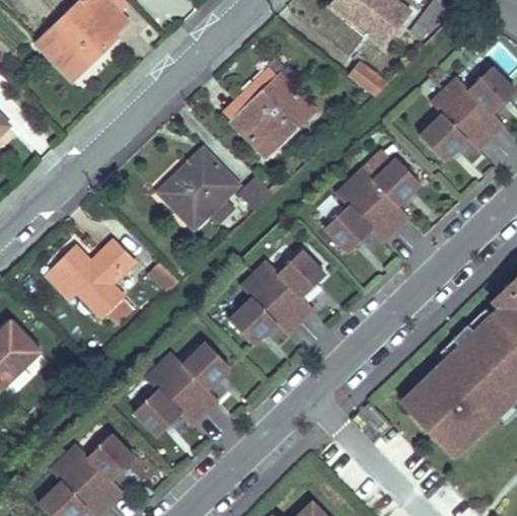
[(72,77),(117,34),(115,31),(127,19),(118,10),(107,0),(79,0),(37,41),(72,77)]
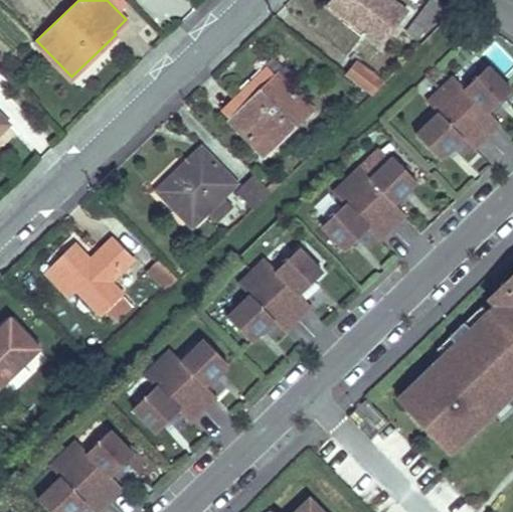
[(107,0),(117,10),(125,1),(124,0),(107,0)]
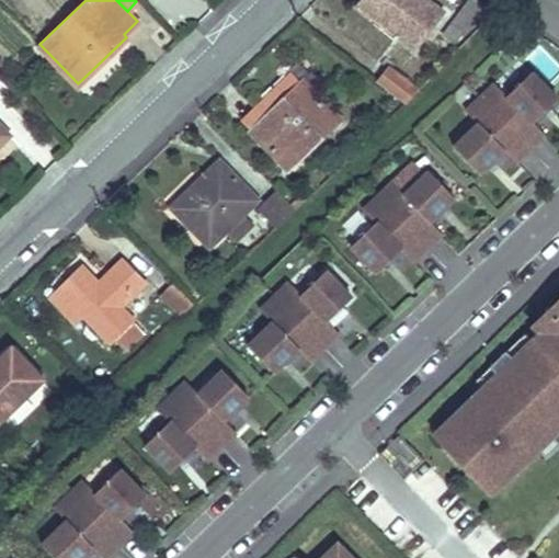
[(361,0),(357,6),(371,15),(373,12),(418,45),(443,11),(428,0),(361,0)]
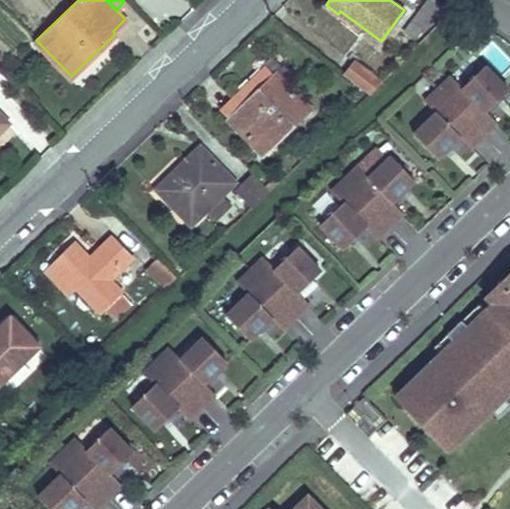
[(425,0),(404,28),(415,36),(424,24),(427,27),(443,4),(437,0),(425,0)]
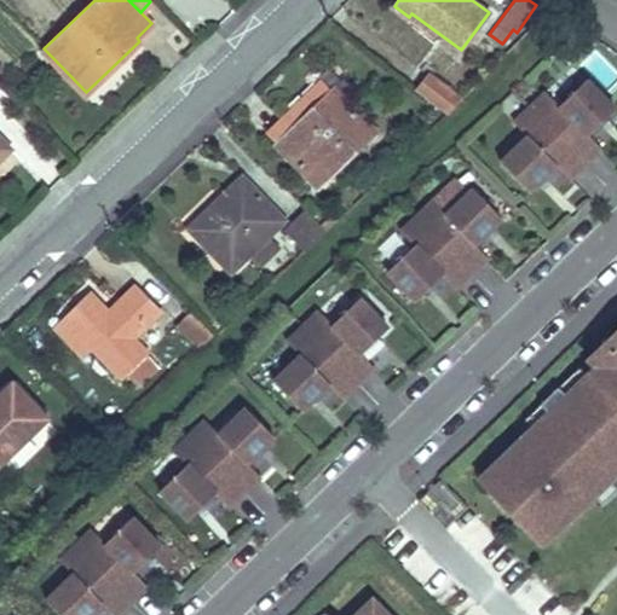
[(448,110),(459,96),(430,73),(417,87),(448,110)]
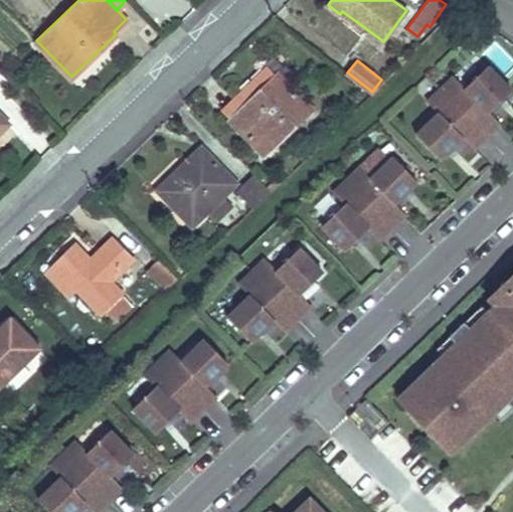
[(245,103),(229,118),(265,153),(312,108),(278,71),(275,73),(267,64),(236,94),(245,103)]
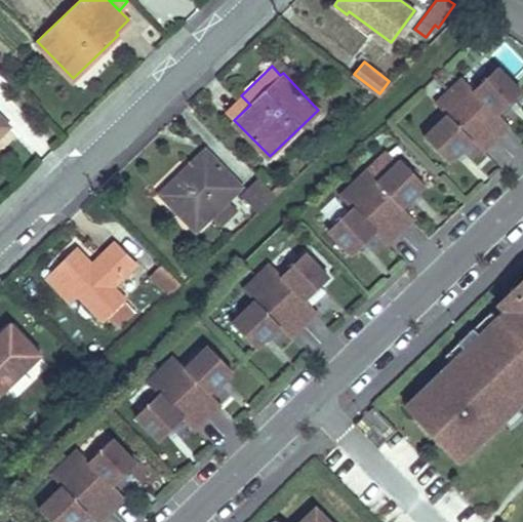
[(522,91),(497,66),(474,88),(464,77),(449,89),(496,137),(510,124),(498,113),(522,91)]
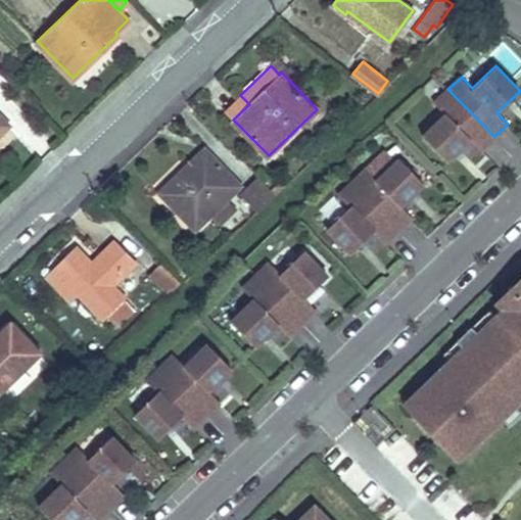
[(445,113),(422,136),(446,160),(469,139),(480,151),(494,137),(447,89),(434,102),(445,113)]
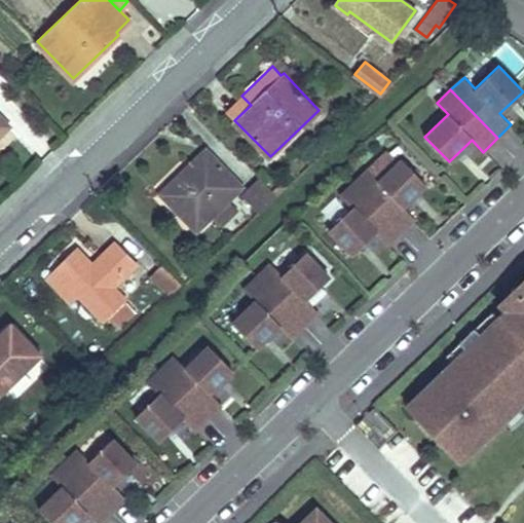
[(226,111),(234,120),(251,105),(241,96),(226,111)]
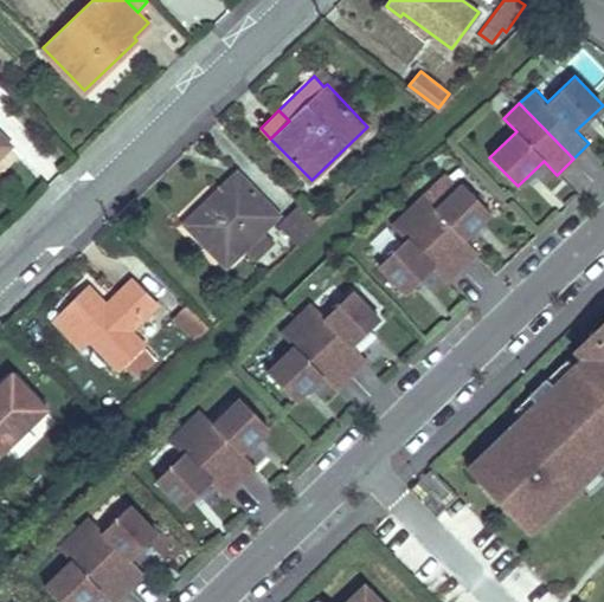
[(236,172),(185,221),(225,263),(245,244),(258,230),(277,213),(236,172)]
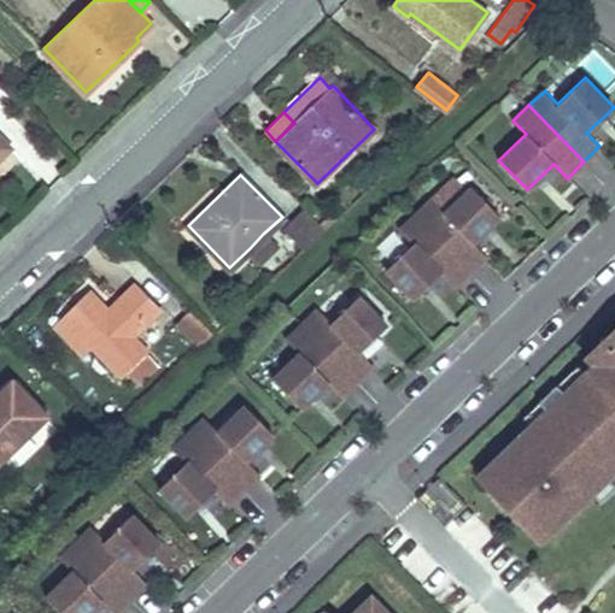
[(501,216),(472,187),(444,212),(432,199),(416,214),(470,271),(486,255),(474,242),(501,216)]
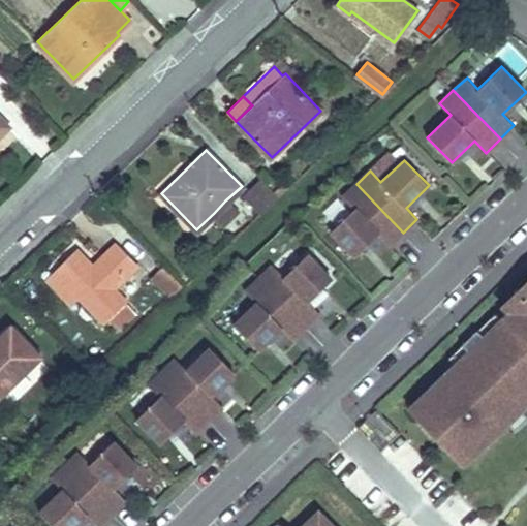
[(259,177),(241,194),(259,214),(278,195),(259,177)]
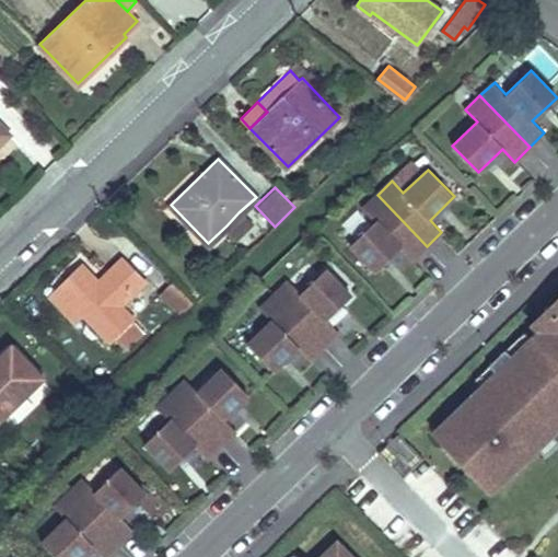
[(374,221),(350,244),(375,271),(399,248),(411,260),(427,246),(378,195),(362,208),(374,221)]
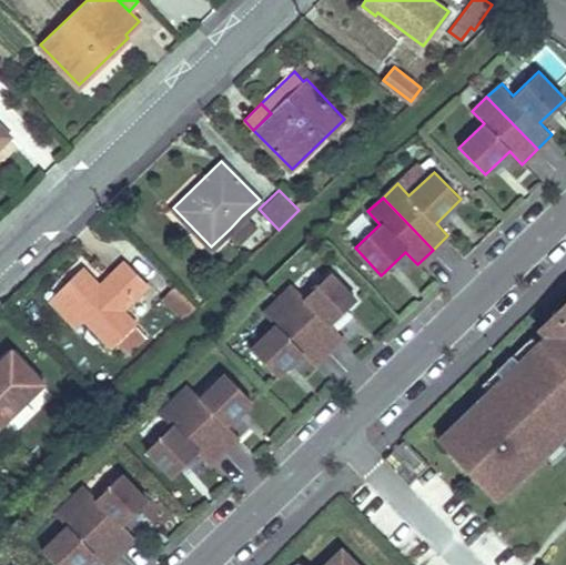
[(242,215),(230,229),(240,239),(253,226),(242,215)]
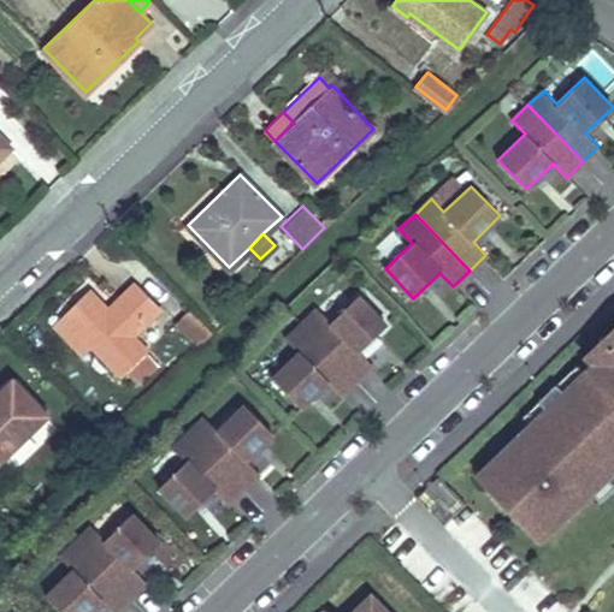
[(89,287),(63,314),(66,316),(59,325),(82,349),(89,340),(120,373),(125,369),(137,382),(159,362),(146,350),(147,349),(134,333),(160,308),(135,280),(107,307),(89,287)]
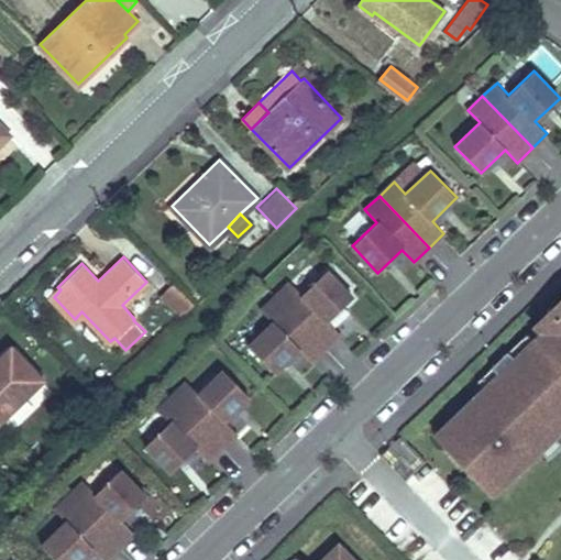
[(353,297),(327,270),(303,294),(290,282),(276,295),(326,347),(341,332),(329,320),(353,297)]
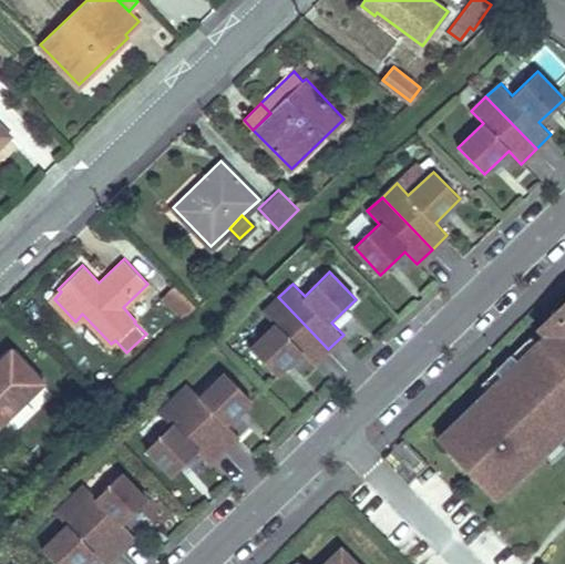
[(174,283),(161,296),(181,317),(194,304),(174,283)]
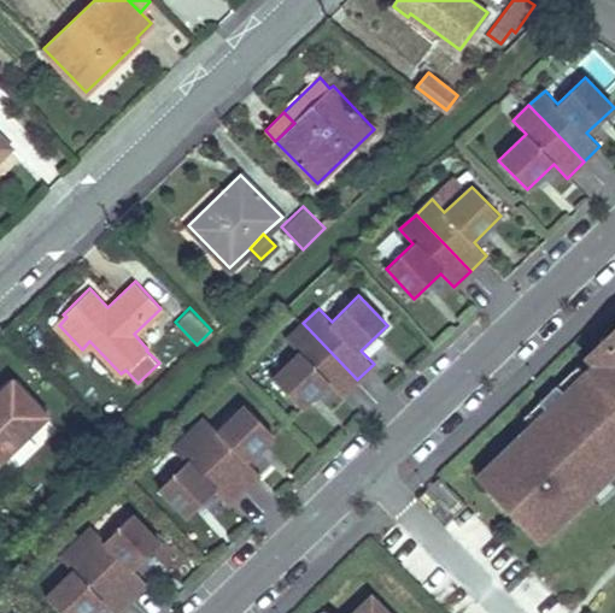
[(299,352),(273,378),(302,407),(328,382),(340,395),(357,379),(303,323),(287,339),(299,352)]
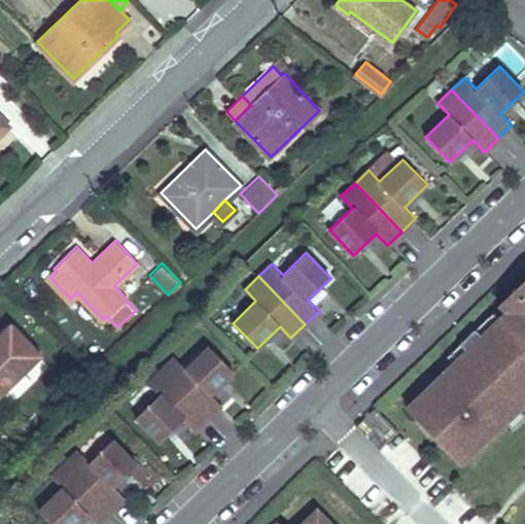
[(524,277),(511,291),(518,300),(481,336),(474,328),(458,343),(465,351),(451,364),(414,400),(432,420),(425,428),(441,445),(449,437),(467,456),(504,421),(516,409),(524,417),(524,415),(524,277)]
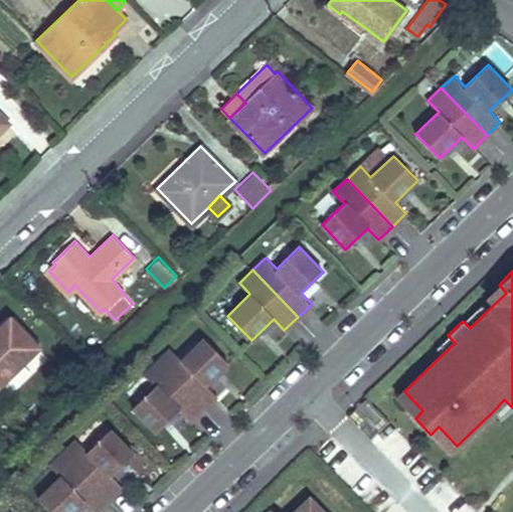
[(499,285),(463,321),(470,328),(506,293),(499,285)]
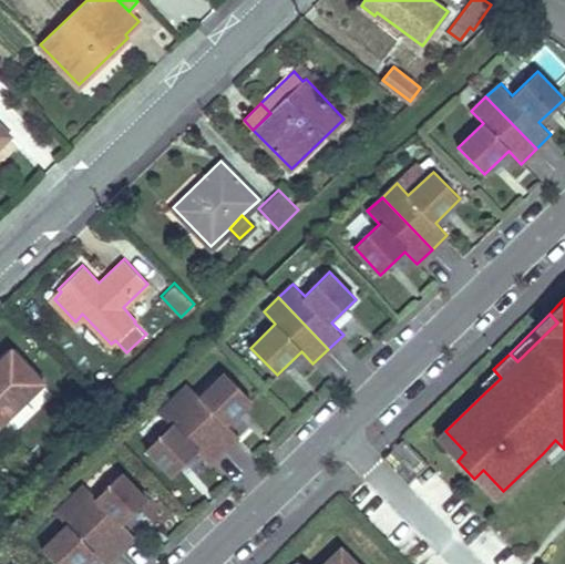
[(11,350),(0,360),(0,420),(41,381),(11,350)]
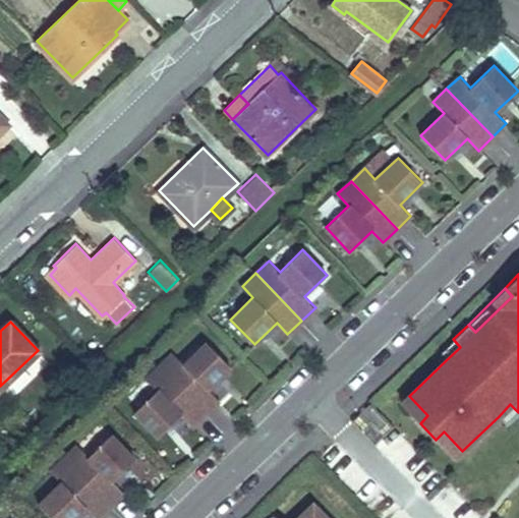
[(453,339),(439,353),(446,360),(460,347),(453,339)]
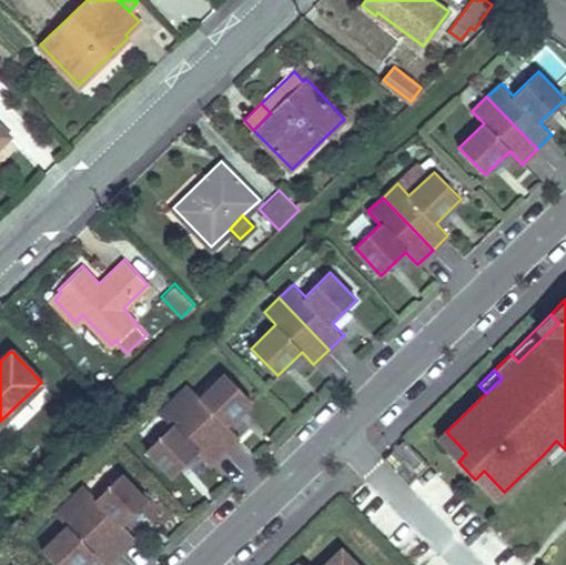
[(252,400),(225,372),(201,396),(189,384),(174,399),(224,451),(240,436),(228,423),(252,400)]
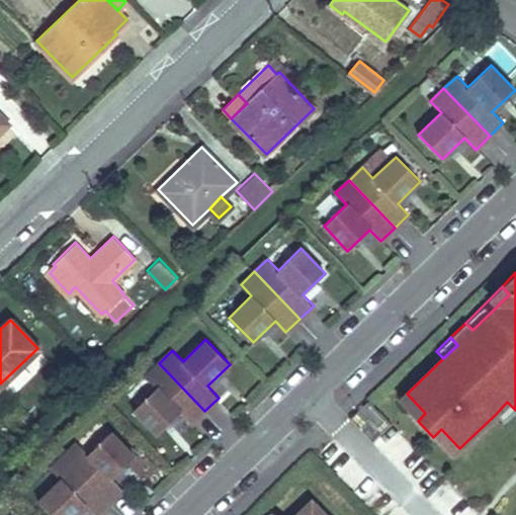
[(156,387),(134,409),(158,434),(180,413),(191,424),(204,411),(159,363),(146,375),(156,387)]
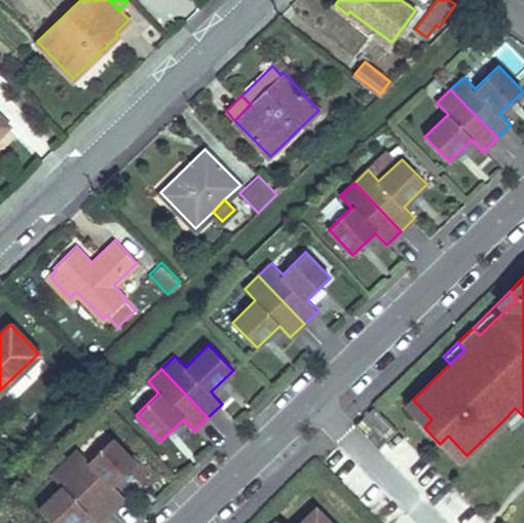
[(413,400),(405,407),(424,427),(432,419),(413,400)]
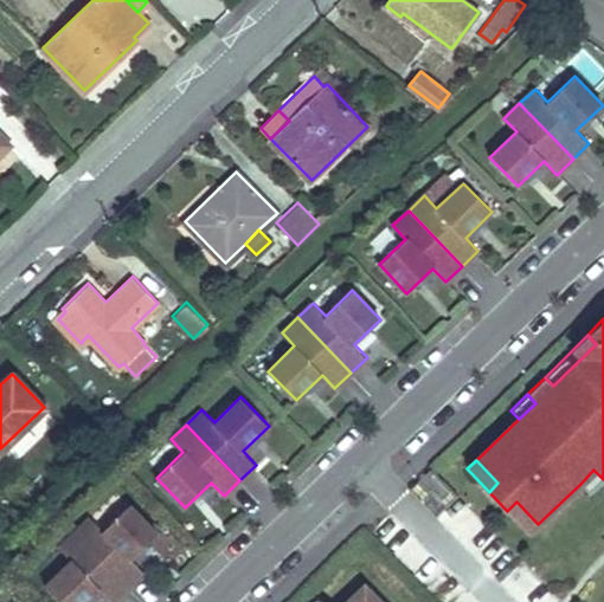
[(580,484),(589,492),(603,479),(593,470),(580,484)]
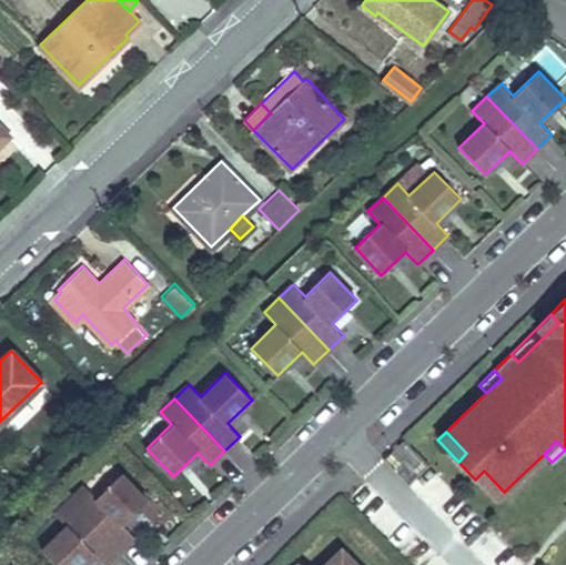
[(475,480),(496,501),(504,492),(484,471),(475,480)]
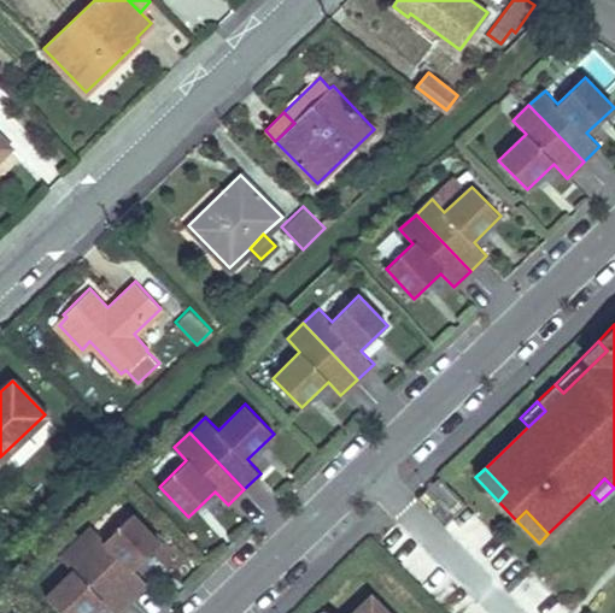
[(160,543),(132,513),(105,540),(92,525),(76,541),(130,597),(147,582),(134,569),(160,543)]
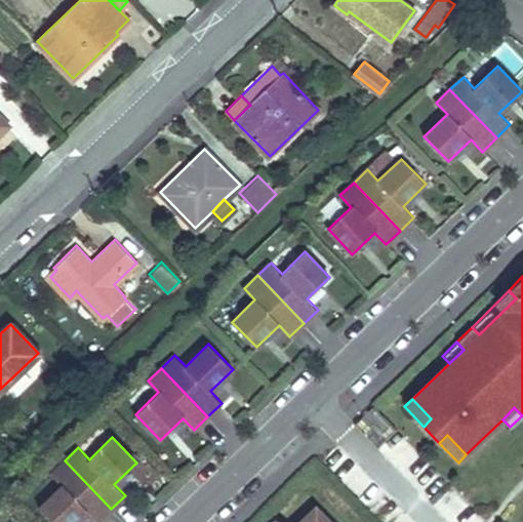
[(63,485),(39,508),(53,521),(74,521),(86,511),(96,521),(97,521),(111,509),(65,460),(51,474),(63,485)]
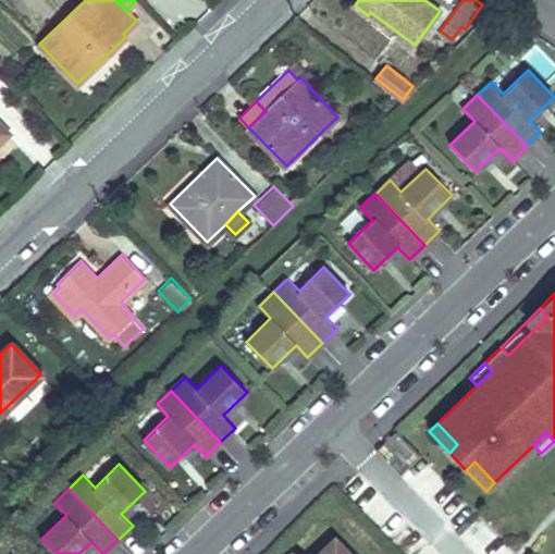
[(349,553),(334,538),(317,553),(301,553),(300,553),(349,553)]
